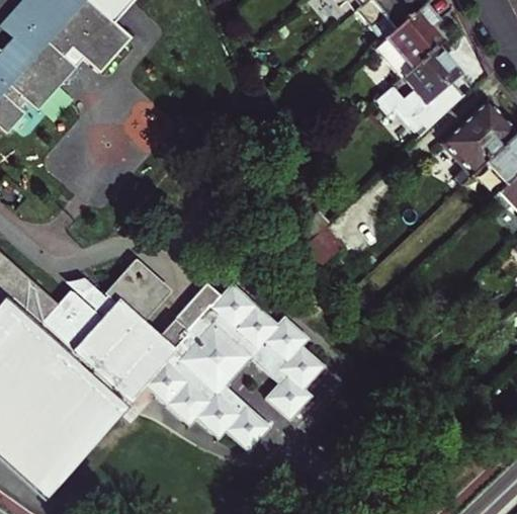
[(0,76),(23,102),(26,98),(37,107),(74,66),(64,57),(72,47),(83,57),(99,71),(131,35),(114,21),(90,0),(76,0),(73,4),(68,0),(21,0),(0,24),(11,34),(18,40),(10,50),(6,46),(2,51),(0,49),(0,76)]
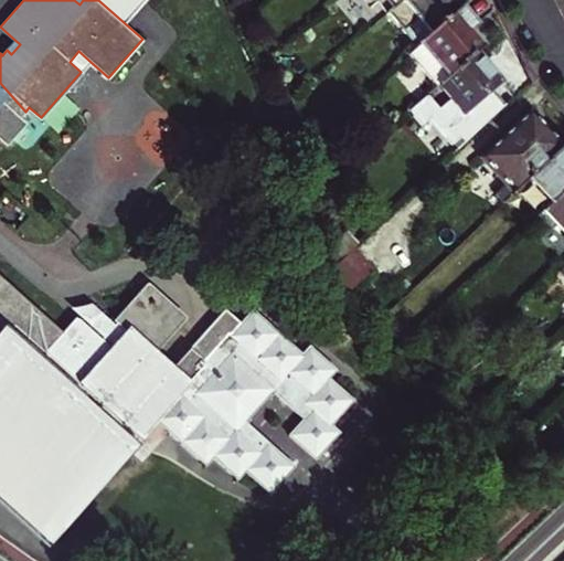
[(74,0),(80,4),(83,0),(98,0),(125,23),(145,0),(74,0)]
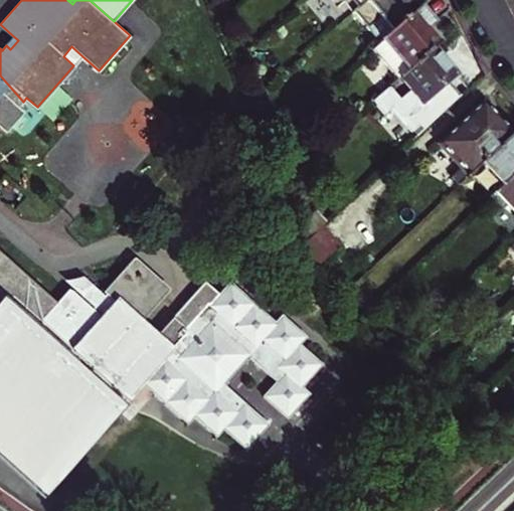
[(381,16),(392,30),(419,8),(412,0),(366,0),(362,4),(352,12),(366,28),(381,16)]
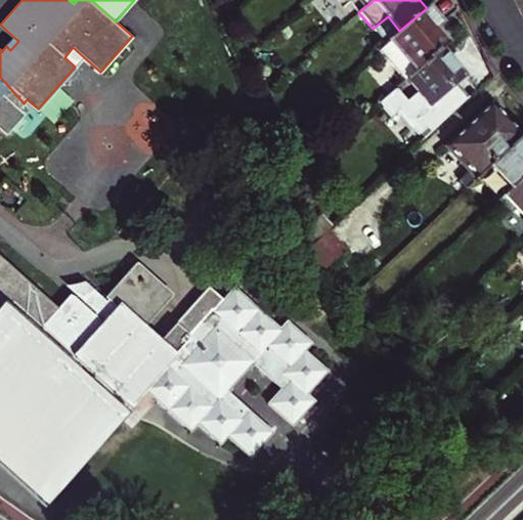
[(385,44),(410,76),(442,49),(446,45),(431,26),(437,20),(427,8),(399,31),(385,44)]
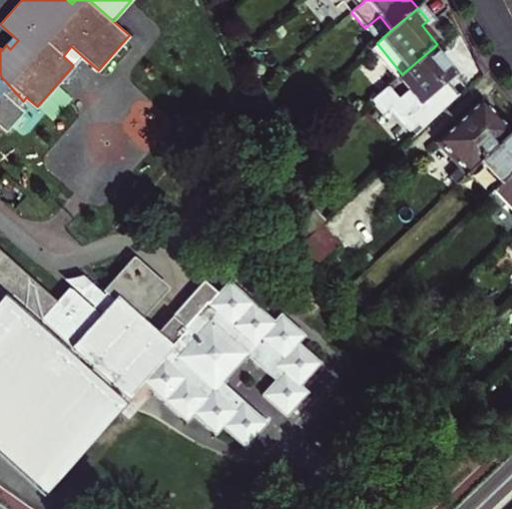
[(380,16),(365,28),(377,43),(391,30),(380,16)]
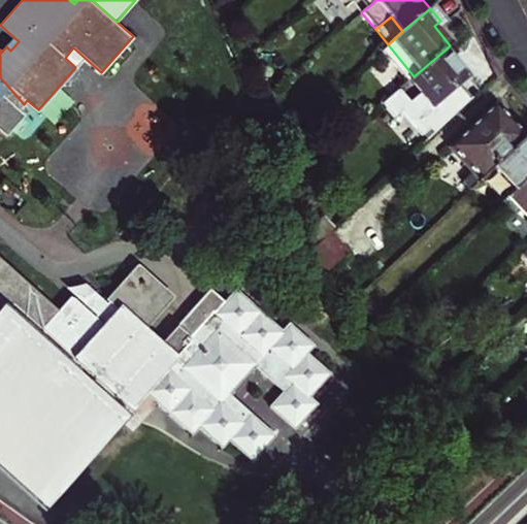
[(0,47),(0,50),(2,52),(6,46),(10,51),(19,41),(11,35),(0,47)]
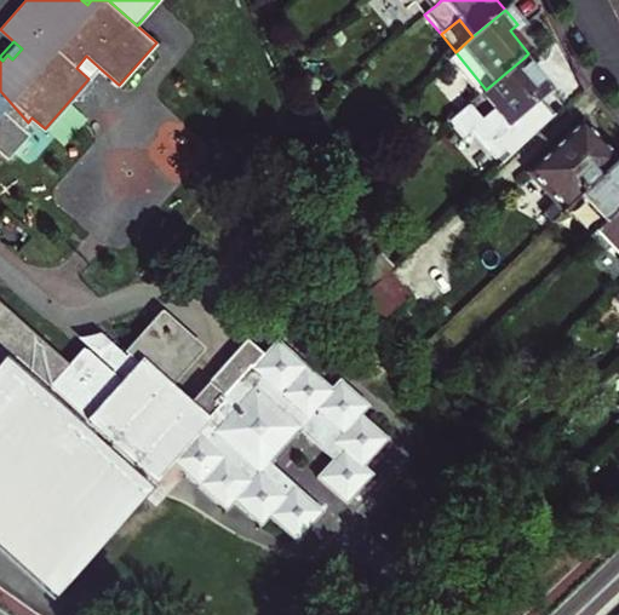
[(76,68),(89,79),(99,68),(86,56),(76,68)]
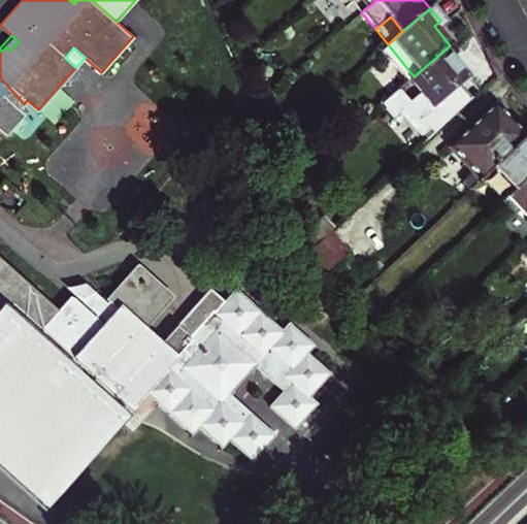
[(414,76),(384,102),(395,117),(403,110),(427,140),(471,98),(460,84),(468,77),(446,50),(414,76)]
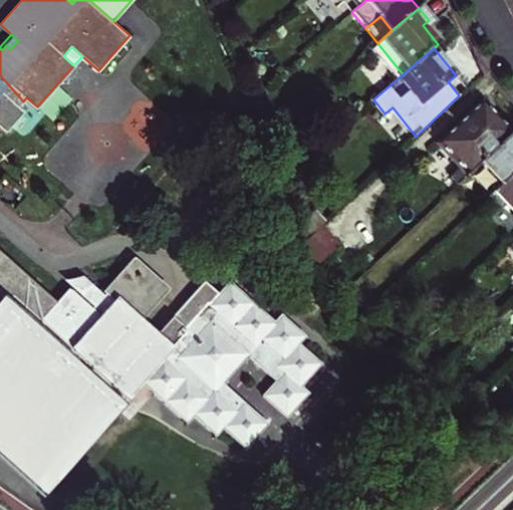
[(23,101),(0,75),(0,124),(7,131),(23,112),(18,107),(23,101)]
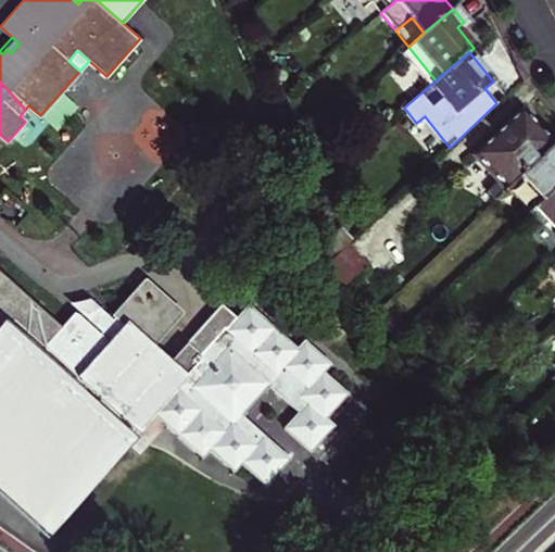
[(488,187),(496,198),(508,186),(554,143),(554,141),(522,108),(476,151),(499,176),(488,187)]
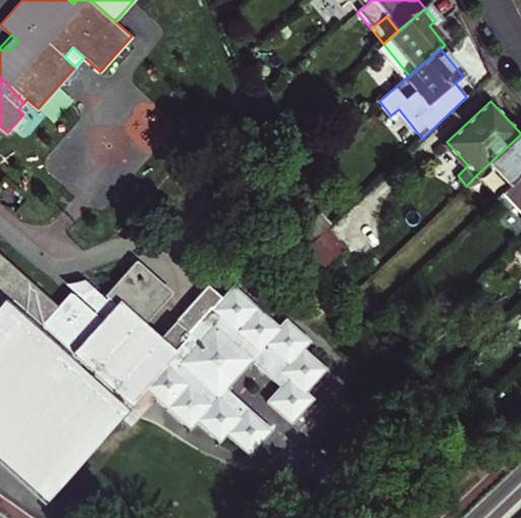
[(520,135),(477,174),(497,197),(504,190),(520,173),(520,135)]
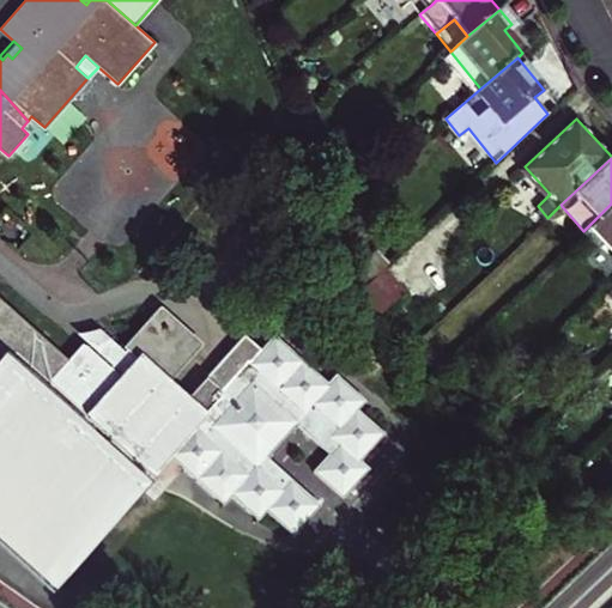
[(611,204),(592,223),(611,244),(611,204)]
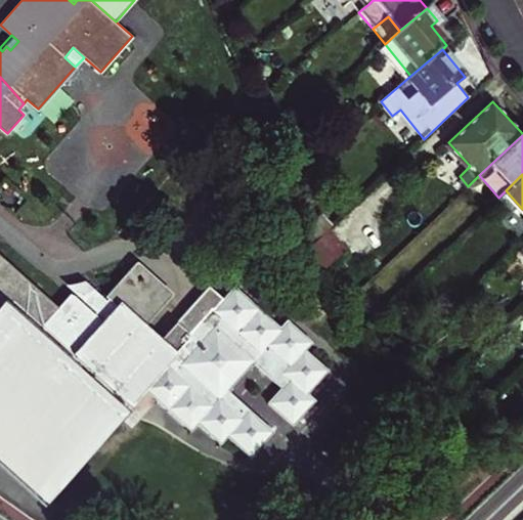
[(323,210),(298,233),(303,252),(335,222),(323,210)]
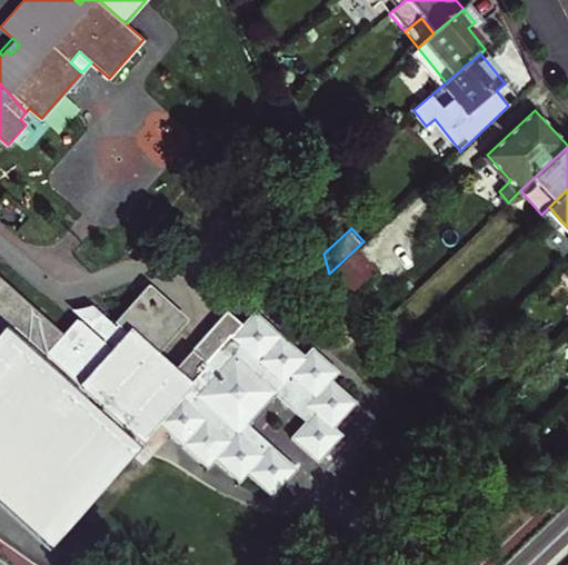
[(356,251),(331,274),(349,294),(374,271),(356,251)]
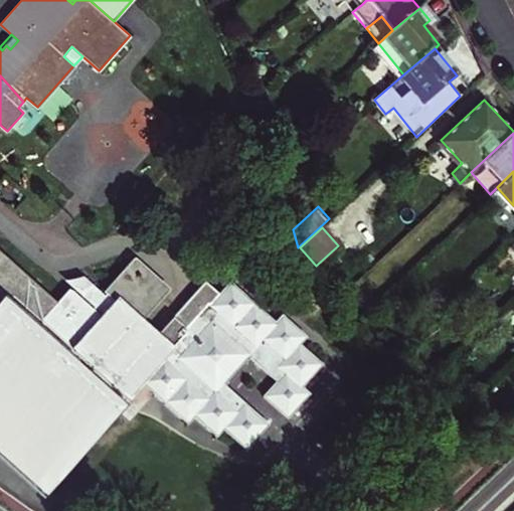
[(71,291),(58,306),(0,251),(0,305),(2,307),(0,309),(0,444),(48,486),(49,487),(131,395),(143,406),(155,393),(143,382),(171,352),(156,338),(140,325),(110,297),(84,276),(80,278),(74,279),(67,280),(74,287),(71,291)]
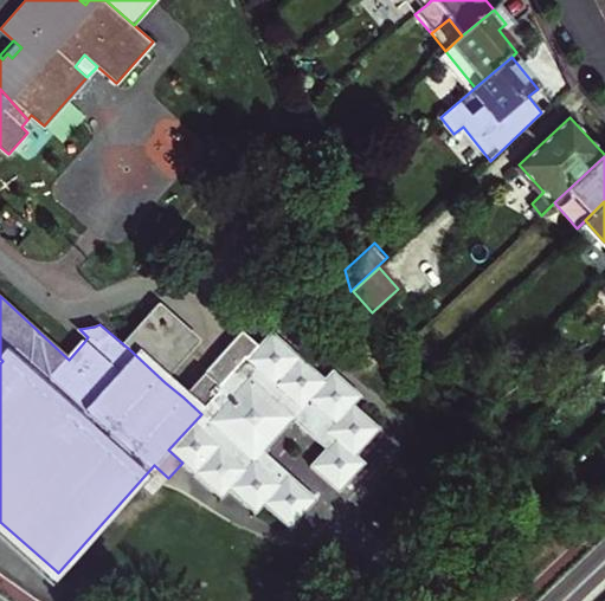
[(124,344),(129,349),(165,382),(200,343),(159,305),(124,344)]
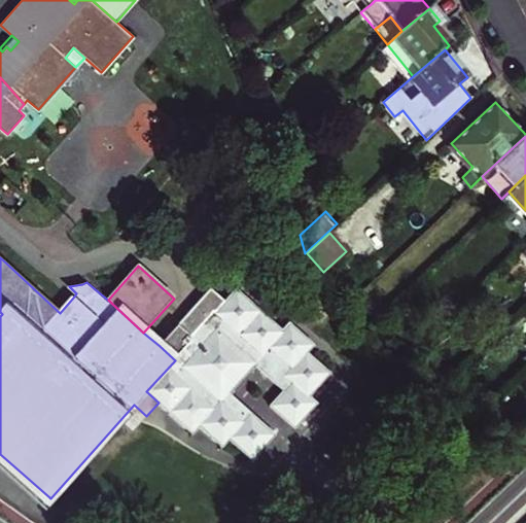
[(160,346),(175,360),(146,391),(159,403),(194,433),(200,426),(223,447),(231,439),(252,459),(275,434),(229,393),(255,363),(285,389),(271,406),(294,427),(317,403),(309,396),(330,372),(308,352),(314,345),(289,323),(283,330),(238,289),(225,303),(209,289),(160,346)]
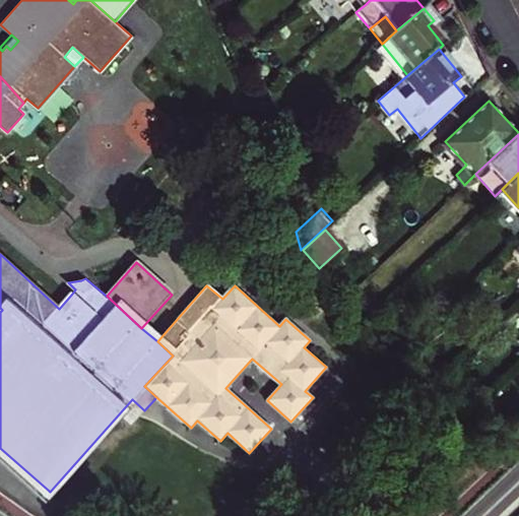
[(50,492),(49,491),(0,448),(0,460),(44,499),(50,492)]
